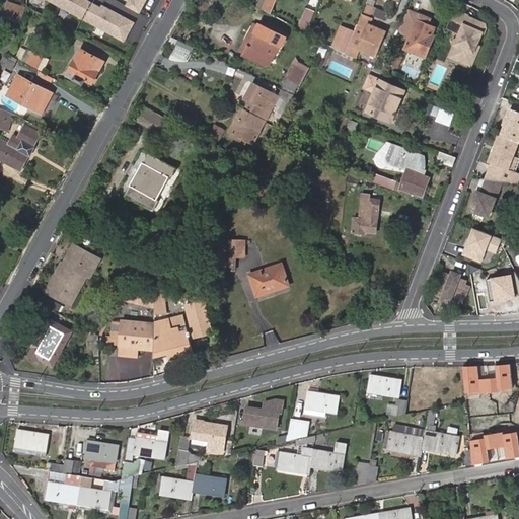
[(46,0),(125,42),(136,22),(102,5),(101,7),(89,0),(46,0)]
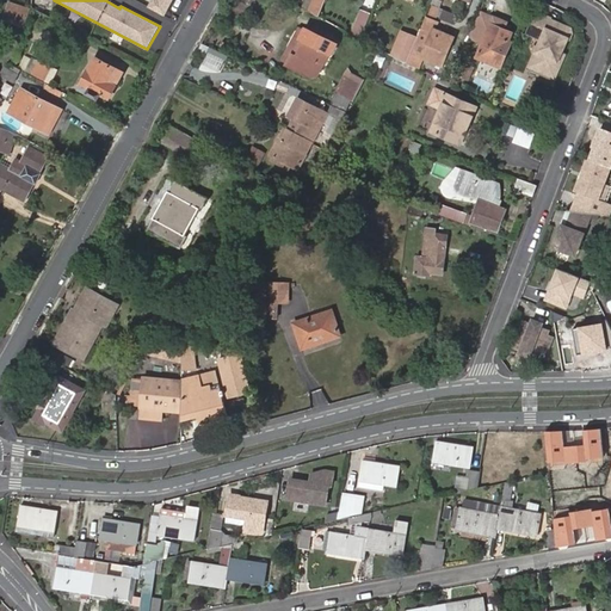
[(152,0),(148,7),(165,17),(174,0),(152,0)]
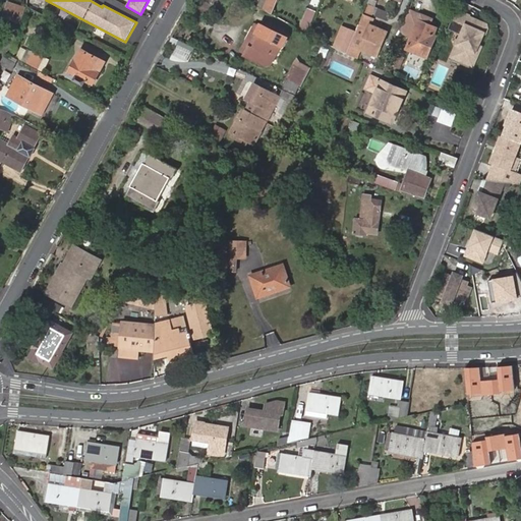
[(267,0),(263,9),(267,11),(272,14),(278,0),(267,0)]
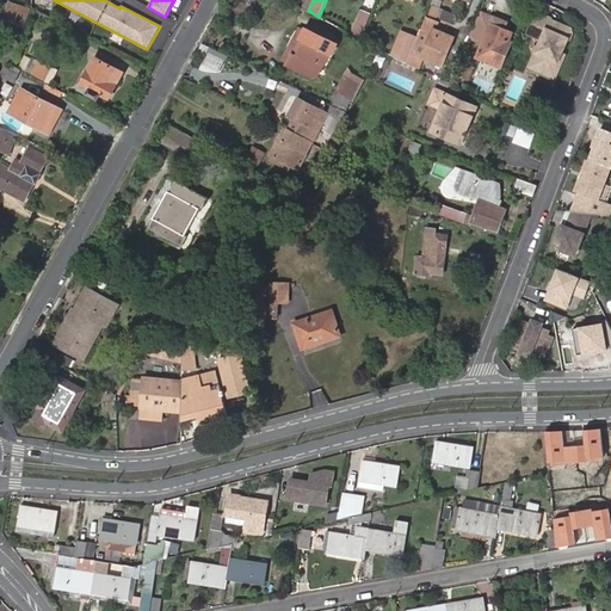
[(430,2),(427,13),(452,20),(455,11),(430,2)]
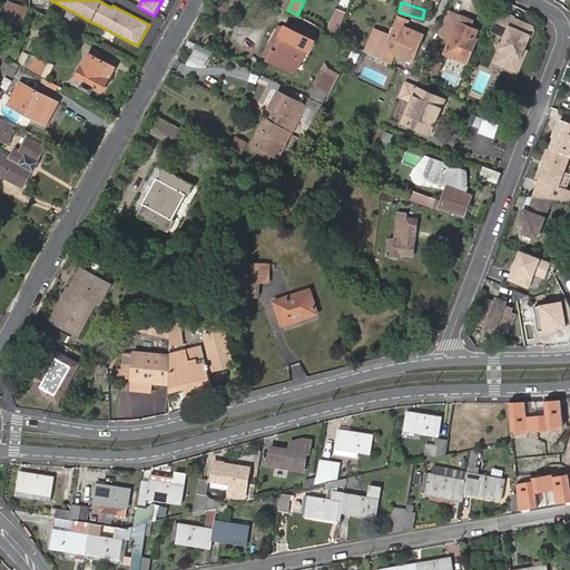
[(29,8),(10,3),(7,19),(25,23),(29,8)]
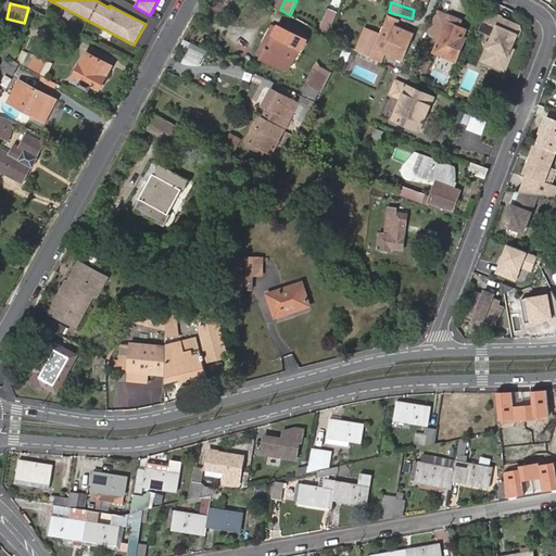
[(337,13),(328,10),(321,26),(330,29),(337,13)]
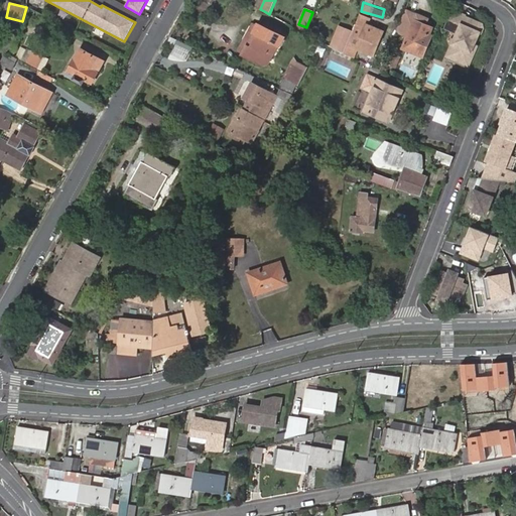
[(429,35),(431,27),(424,24),(427,18),(406,9),(397,31),(408,35),(403,48),(423,57),(431,36),(429,35)]
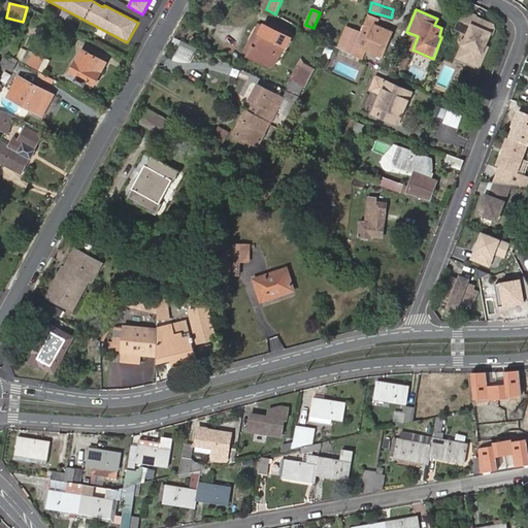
[(492,26),(461,11),(455,27),(468,33),(458,57),(480,66),(486,54),(483,52),(486,44),(491,34),(492,34),(495,29),(492,26)]
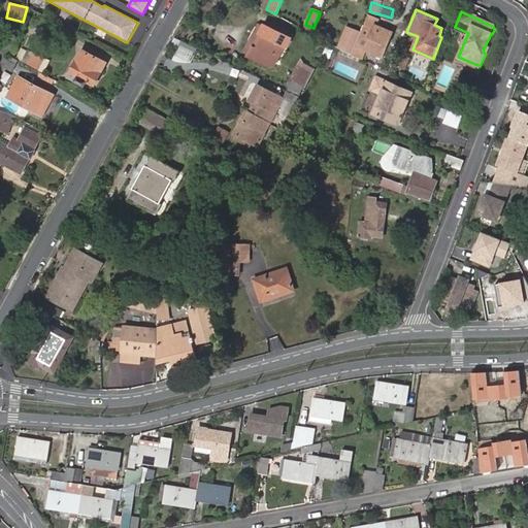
[(382,56),(391,32),(374,25),(377,20),(367,15),(360,33),(352,55),(360,59),(364,48),(382,56)]
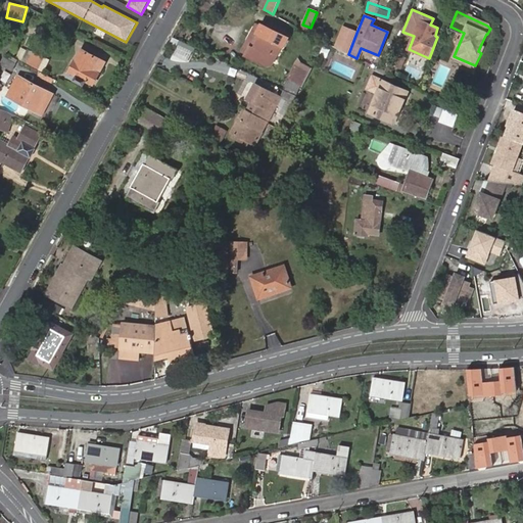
[(282,36),(260,24),(244,56),(266,67),(282,36)]
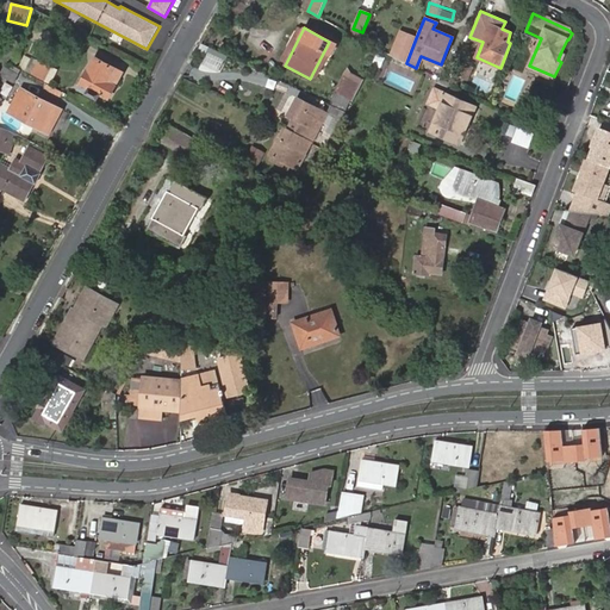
[(412,47),(416,38),(400,32),(397,41),(412,47)]
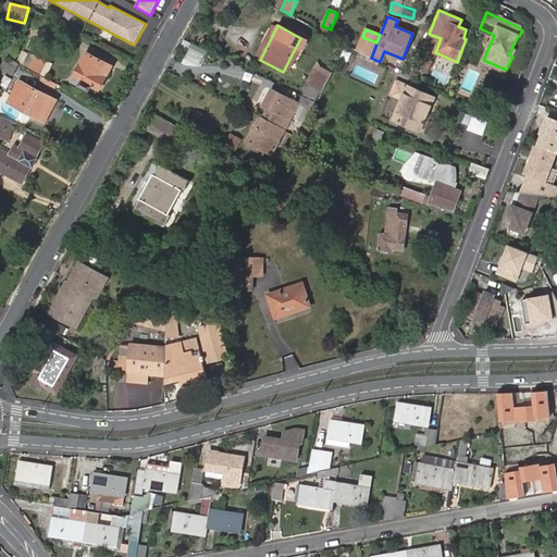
[(362,37),(358,51),(371,58),(376,42),(362,37)]
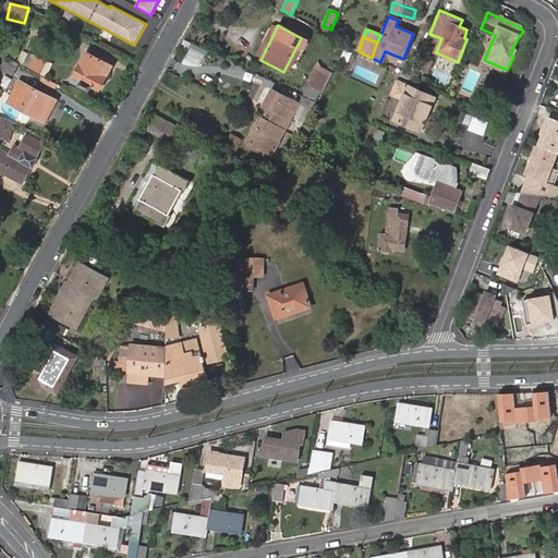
[(87,52),(71,81),(88,91),(91,86),(99,89),(111,67),(87,52)]
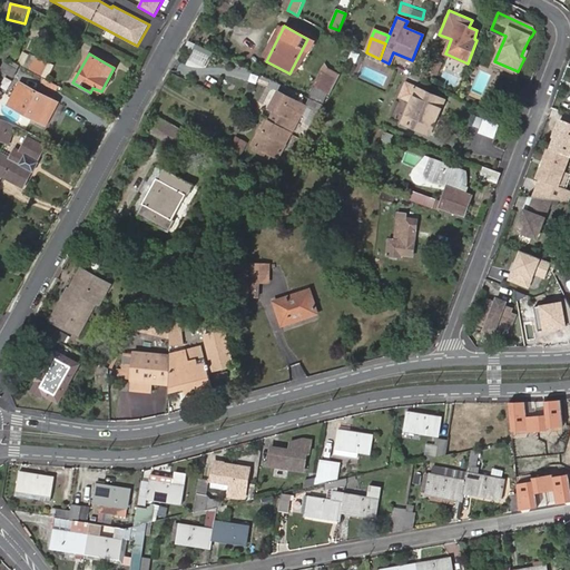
[(21,66),(46,79),(52,67),(28,55),(21,66)]
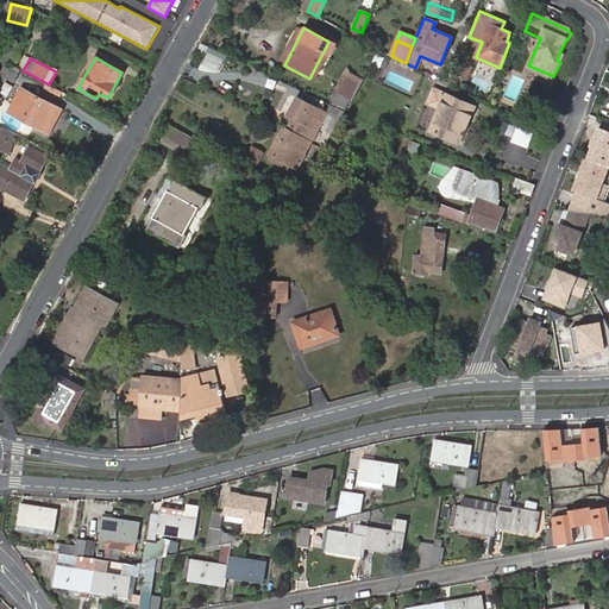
[(0,75),(14,82),(20,69),(12,64),(8,68),(4,68),(0,74),(0,75)]
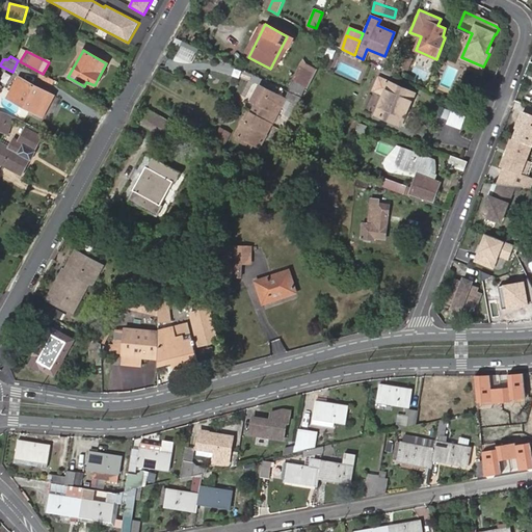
[(301,58),(289,85),(303,92),(316,65),(301,58)]
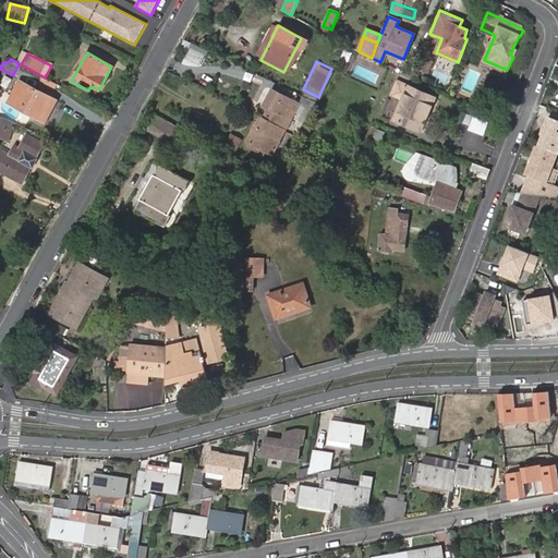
[(9,102),(45,122),(57,99),(20,81),(9,102)]
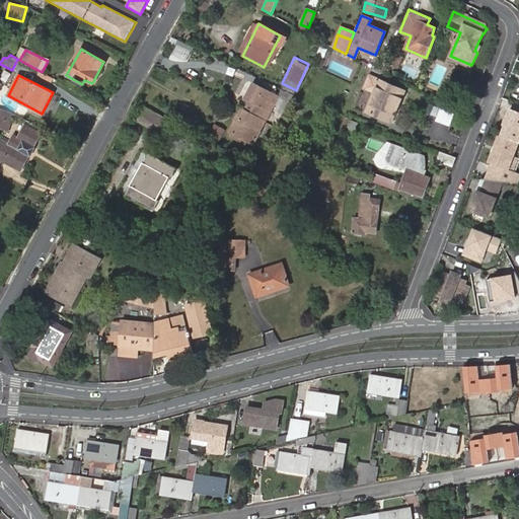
[(367,113),(390,122),(404,91),(371,76),(365,90),(375,94),(367,113)]
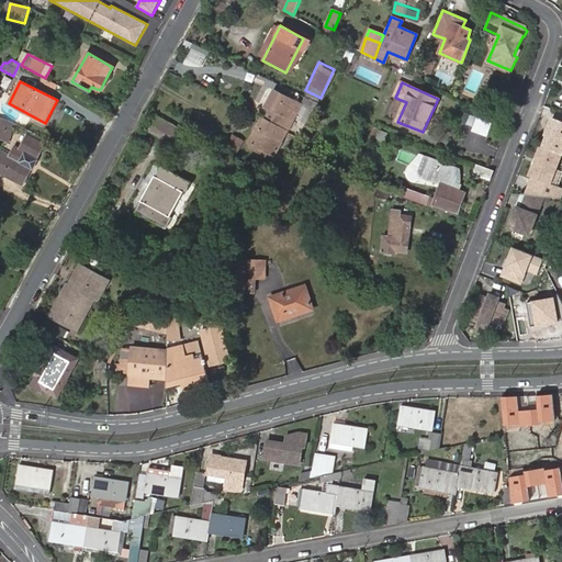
[(271,109),(266,121),(287,132),(290,124),(295,127),(301,116),(295,113),(296,112),(293,111),(294,107),(285,101),(288,97),(274,90),(271,98),(266,107),(271,109)]
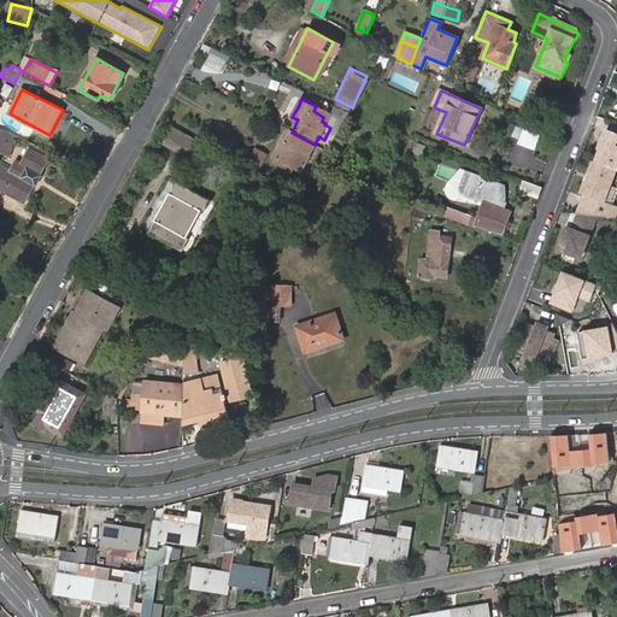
[(287,115),(292,117),(298,107),(292,105),(287,115)]
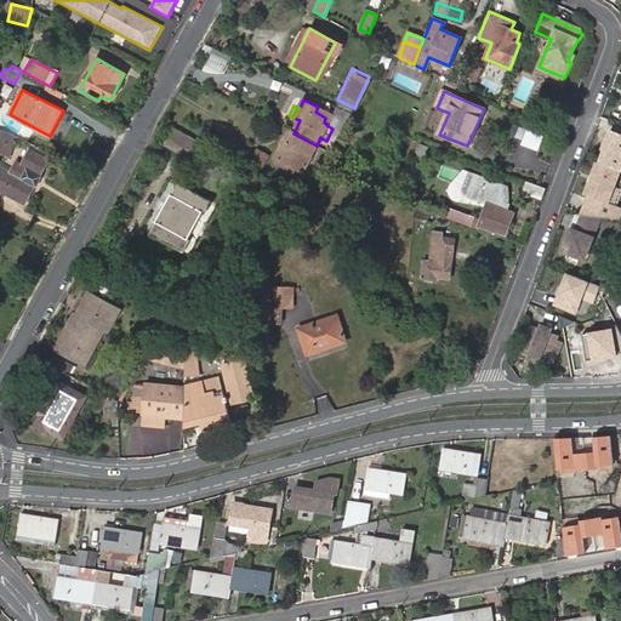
[(519,142),(537,147),(542,131),(524,126),(519,142)]
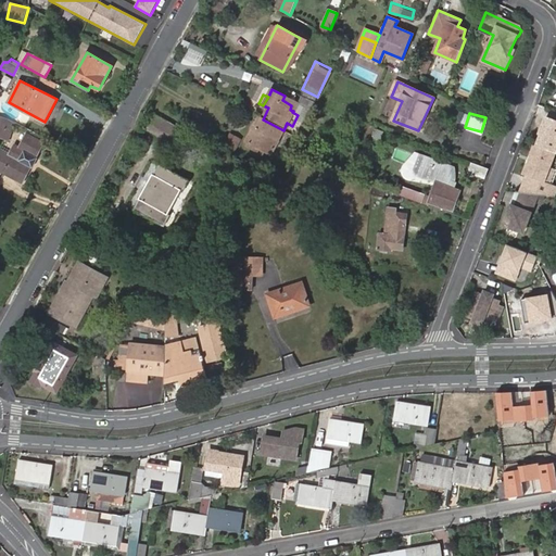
[(184,130),(153,114),(147,128),(175,144),(184,130)]
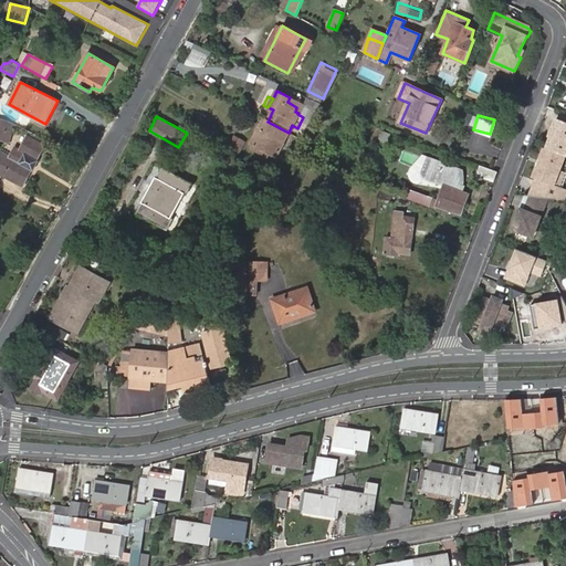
[(565,121),(554,117),(546,136),(549,137),(545,148),(565,156),(565,121)]
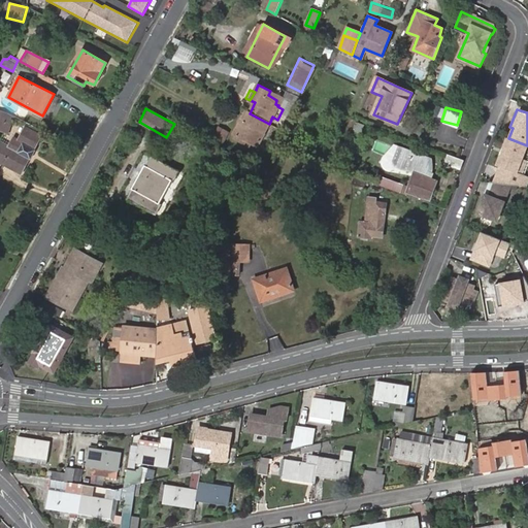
[(269,124),(250,113),(236,140),(245,145),(248,141),(258,145),(269,124)]
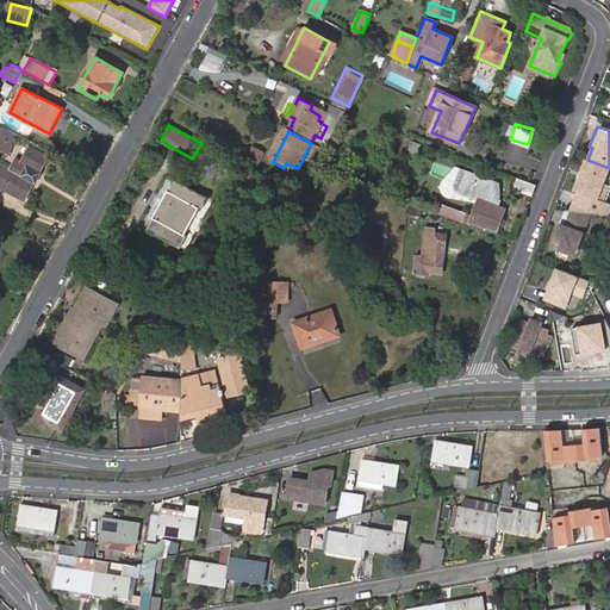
[(7,153),(14,135),(8,132),(2,151),(7,153)]
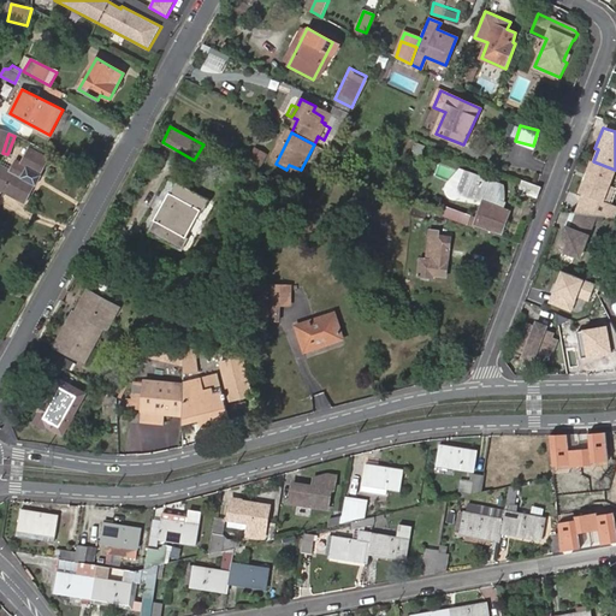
[(0,167),(0,190),(23,203),(33,185),(34,187),(39,177),(37,176),(47,159),(28,149),(19,166),(15,163),(9,173),(0,167)]
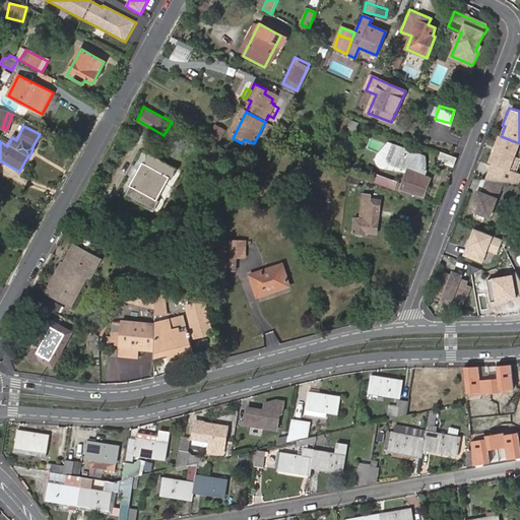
[(216,128),(210,139),(219,144),(225,133),(216,128)]
